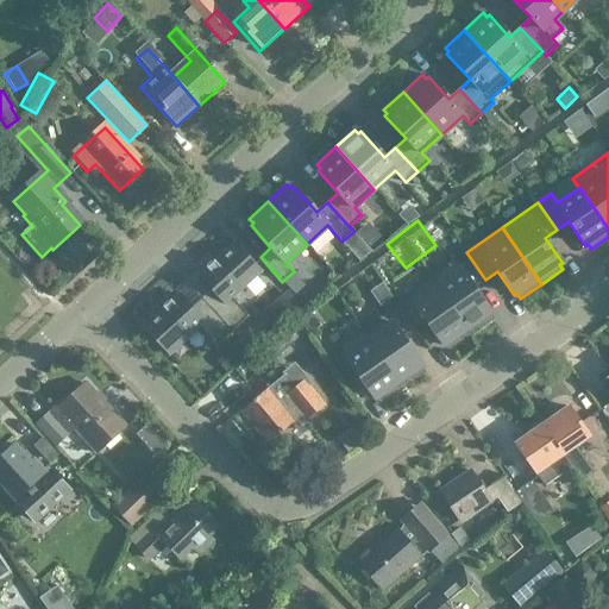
[(358,277),(383,250),(370,238),(345,265),(358,277)]
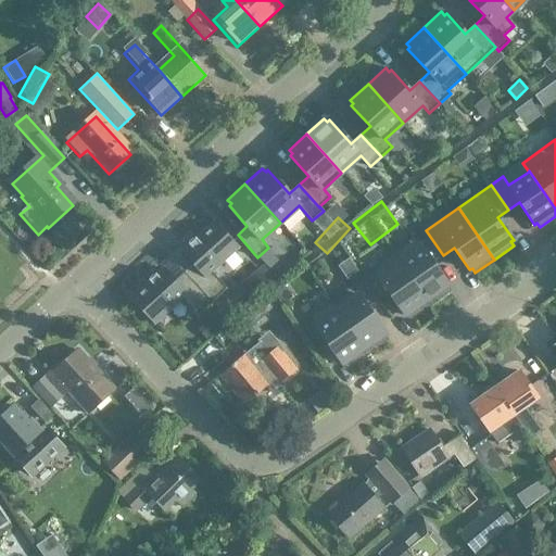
[(188,244),(189,245),(182,252),(193,264),(184,273),(212,303),(227,289),(211,272),(237,248),(215,223),(197,239),(196,238),(194,239),(194,240),(190,244),(189,243),(188,244)]
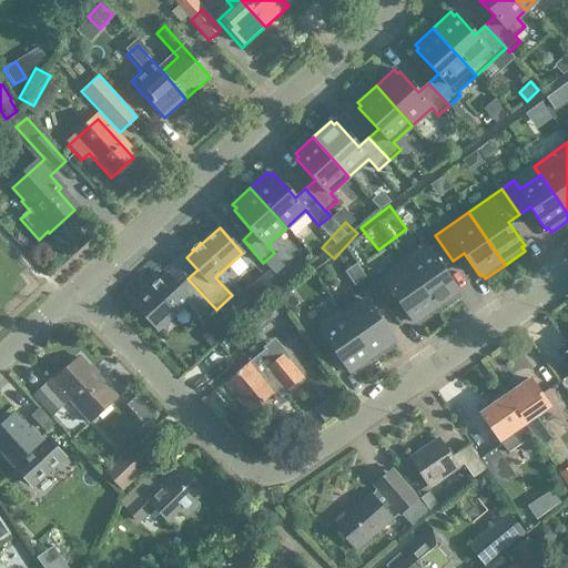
[(458,291),(443,267),(453,261),(435,235),(403,257),(439,311),(459,296),(456,292),(458,291)]
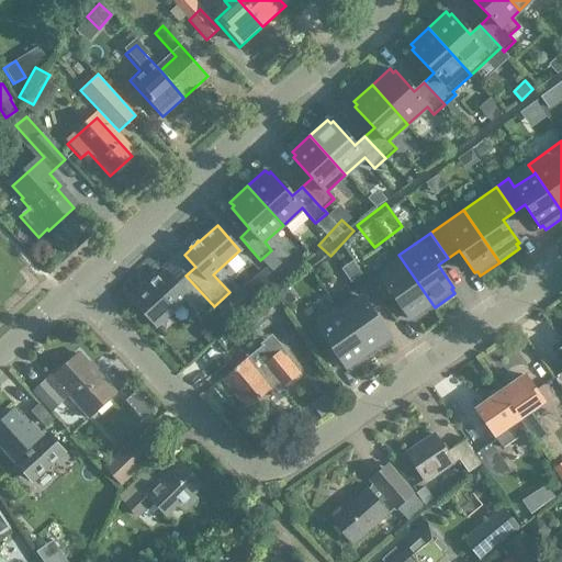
[(357,236),(313,277),(324,289),(368,248),(357,236)]
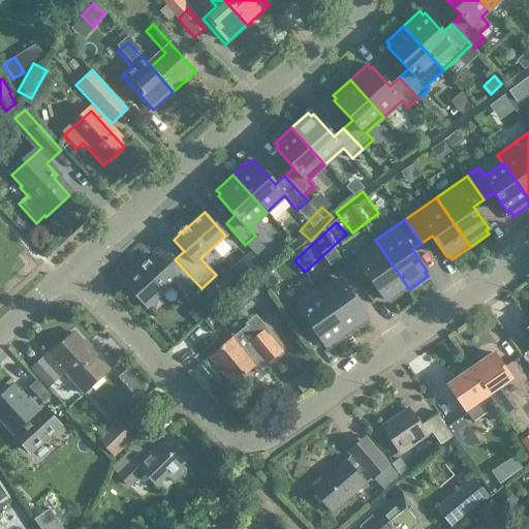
[(361,285),(371,278),(385,300),(387,298),(391,302),(409,289),(375,240),(344,261),(361,285)]
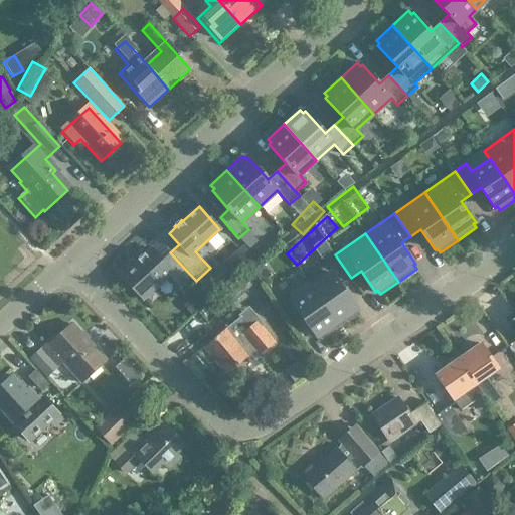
[(243,245),(233,255),(242,266),(252,255),(243,245)]
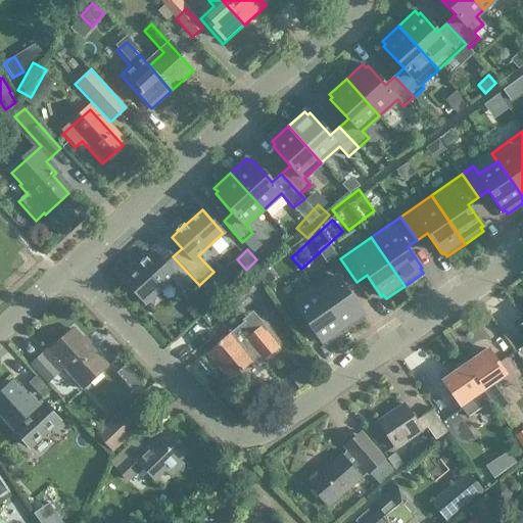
[(140,264),(141,266),(125,280),(145,303),(171,281),(185,297),(199,285),(173,256),(164,265),(154,253),(148,258),(146,257),(145,258),(146,259),(141,264),(141,263),(140,264)]
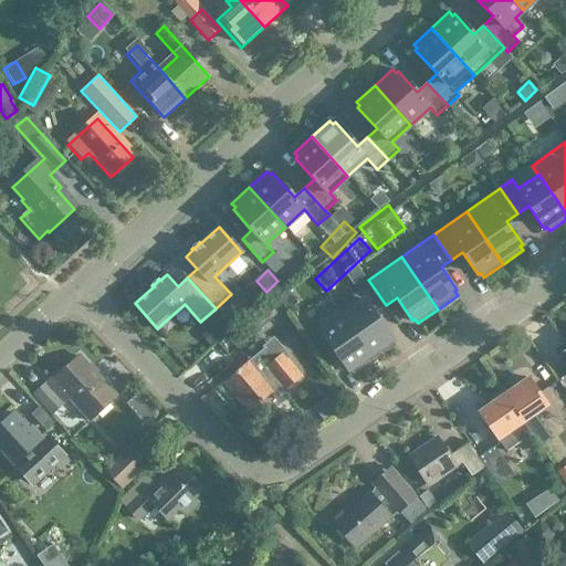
[(352,284),(357,292),(337,306),(374,359),(394,345),(390,341),(392,339),(375,313),(386,305),(368,280),(365,275),(352,284)]
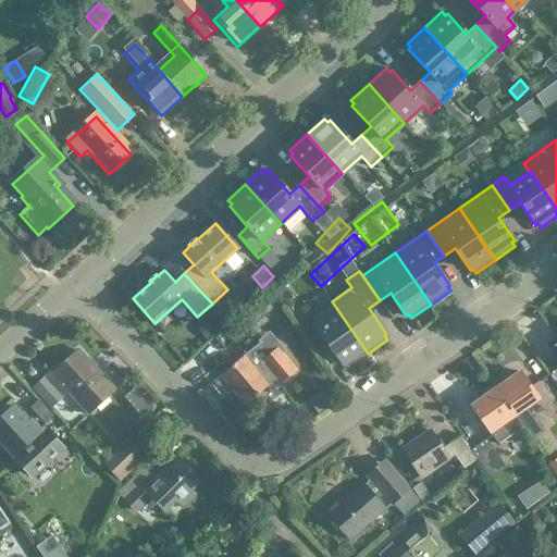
[(343,364),(345,362),(348,367),(368,354),(332,301),(299,324),(314,346),(325,338),(343,364)]
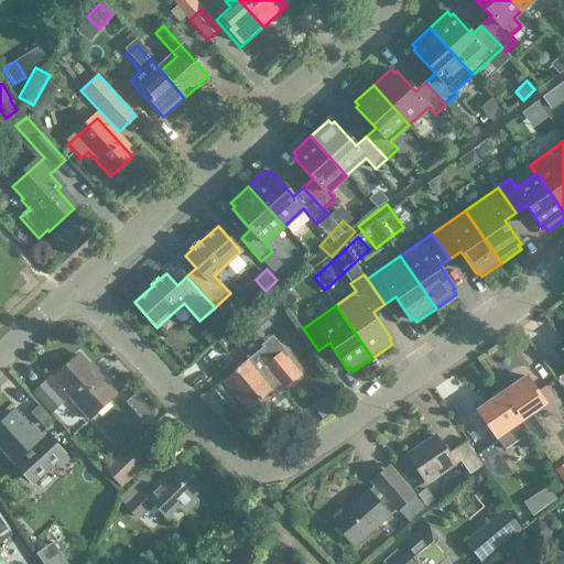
[(236,346),(260,325),(253,317),(228,337),(236,346)]
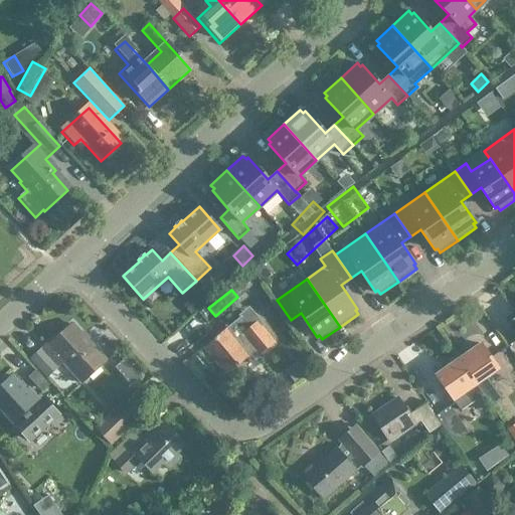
[(252,325),(241,335),(233,325),(204,349),(226,376),(260,348),(262,351),(273,342),(260,326),(255,329),(252,325)]
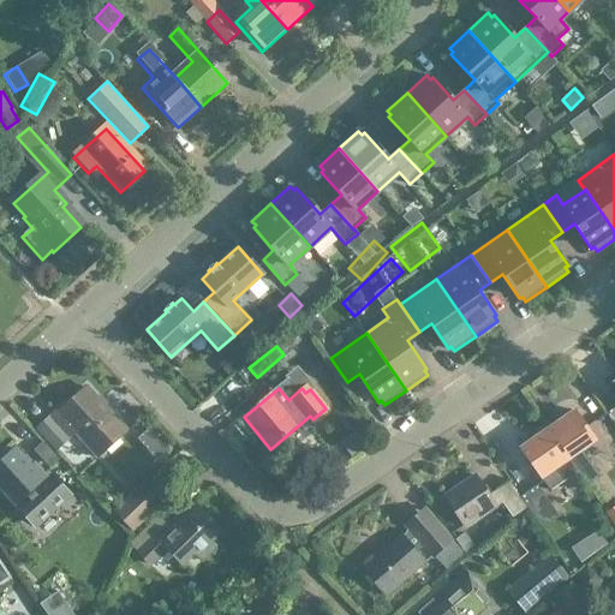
[(64,408),(63,407),(39,429),(55,448),(75,431),(97,455),(124,433),(84,389),(64,408)]
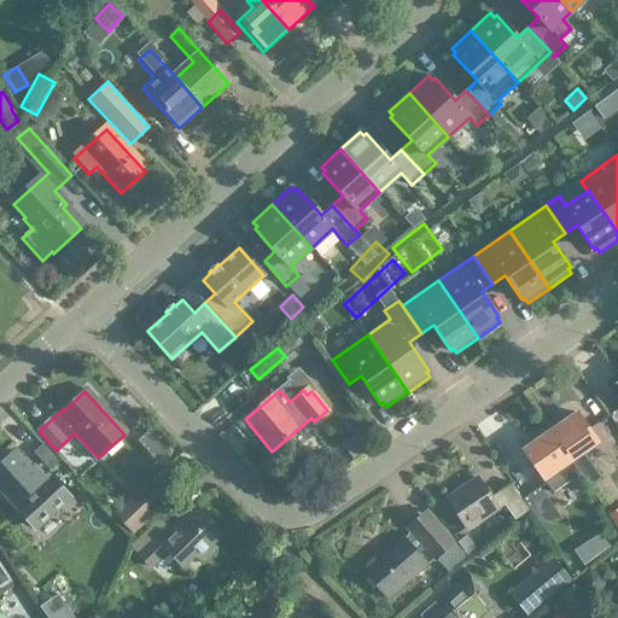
[(565,424),(551,433),(571,462),(589,490),(602,482),(583,454),(598,444),(578,414),(575,417),(573,414),(563,421),(565,424)]
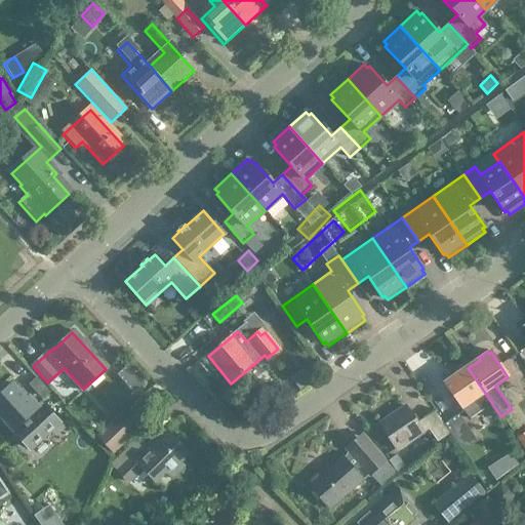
[(461,409),(485,393),(468,368),(466,369),(465,367),(455,373),(456,375),(444,384),(461,409)]
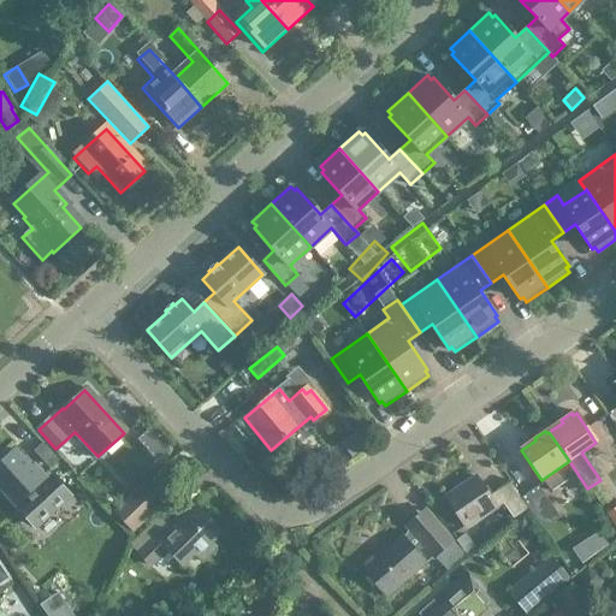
[(58,460),(41,442),(33,450),(48,468),(58,460)]
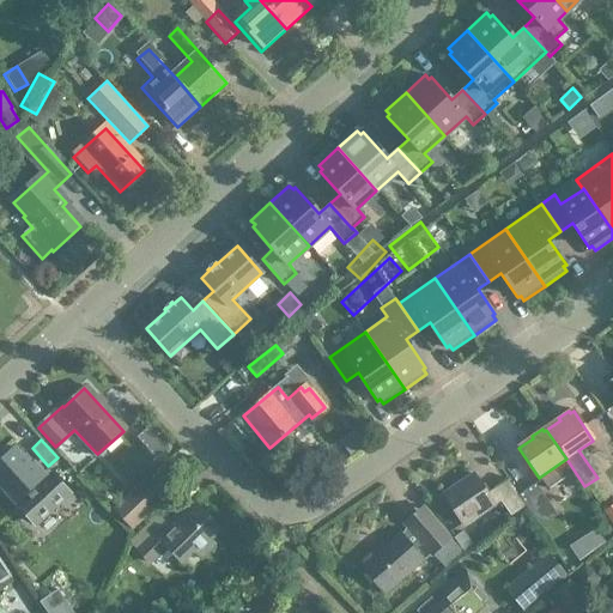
[(32,463),(29,466),(13,450),(0,462),(0,489),(16,505),(17,504),(20,507),(18,509),(35,526),(68,495),(52,477),(47,483),(43,479),(46,477),(32,463)]
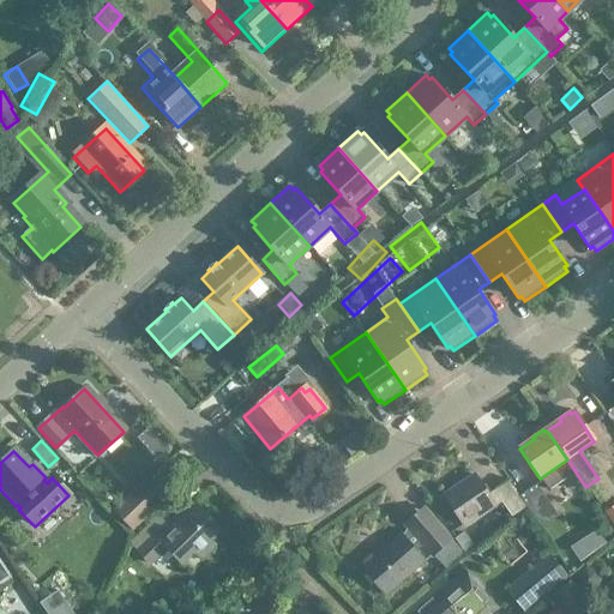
[(507,482),(487,495),(474,476),(444,497),(464,527),(500,503),(511,518),(524,509),(507,482)]
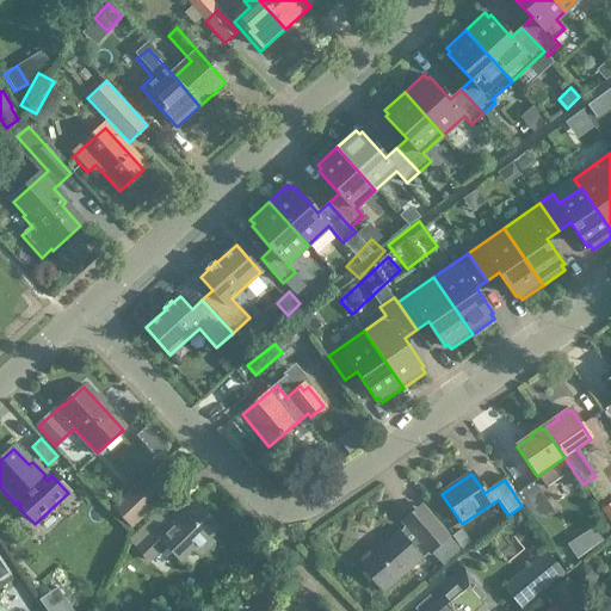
[(142,481),(113,508),(133,529),(161,503),(142,481)]
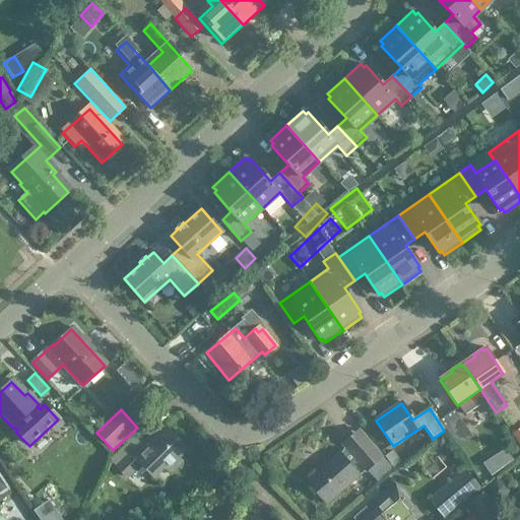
[(473,437),(454,410),(440,419),(459,447),(473,437)]
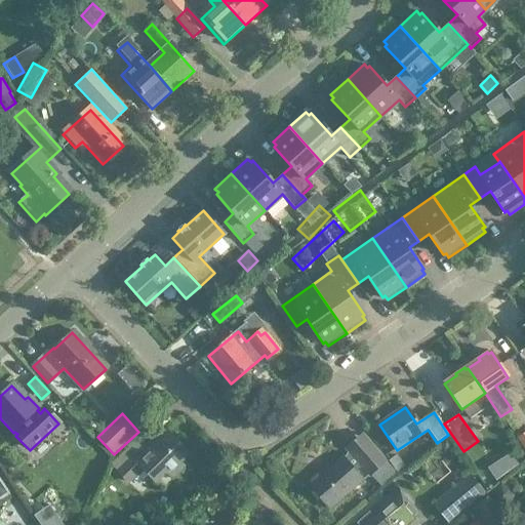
[(147,445),(126,467),(118,474),(126,483),(142,468),(155,482),(165,472),(171,478),(183,467),(178,463),(188,455),(167,435),(152,450),(147,445)]
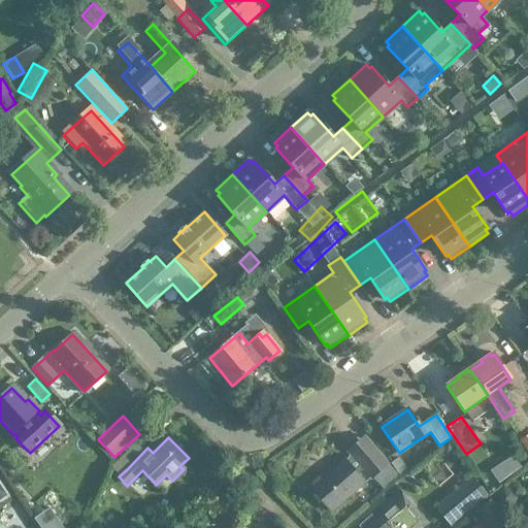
[(310,488),(312,490),(331,512),(370,477),(370,479),(387,464),(363,437),(347,452),(352,457),(347,462),(343,460),(310,488)]
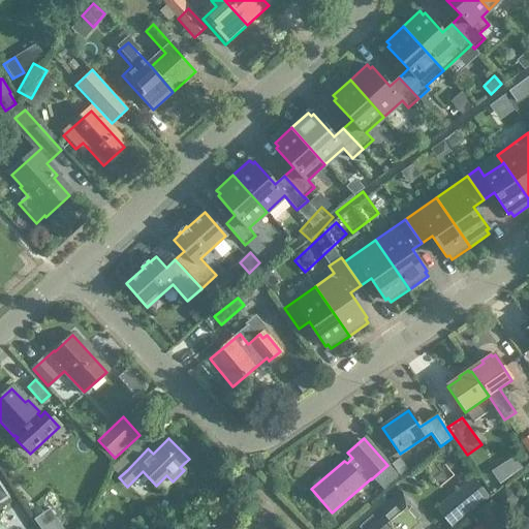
[(480,455),(472,460),(483,477),(491,472),(480,455)]
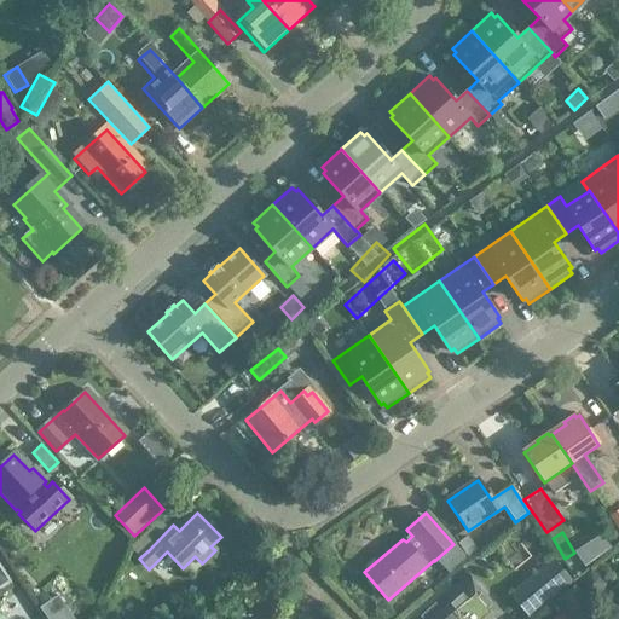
[(467,537),(457,544),(468,559),(478,553),(467,537)]
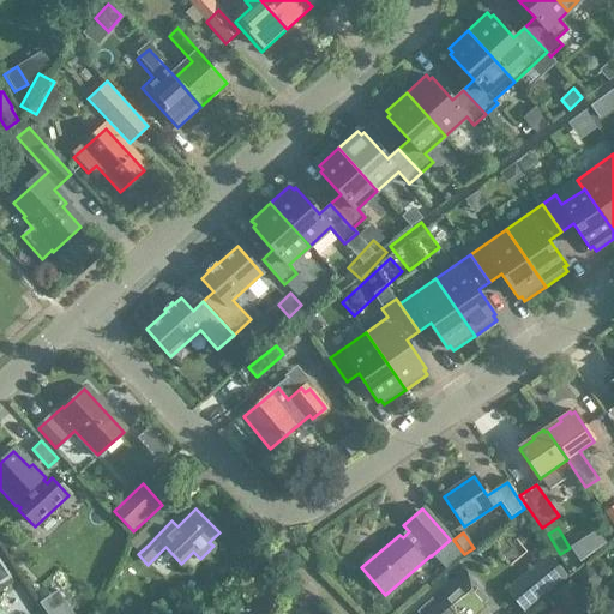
[(548,555),(505,590),(524,613),(567,578),(548,555)]
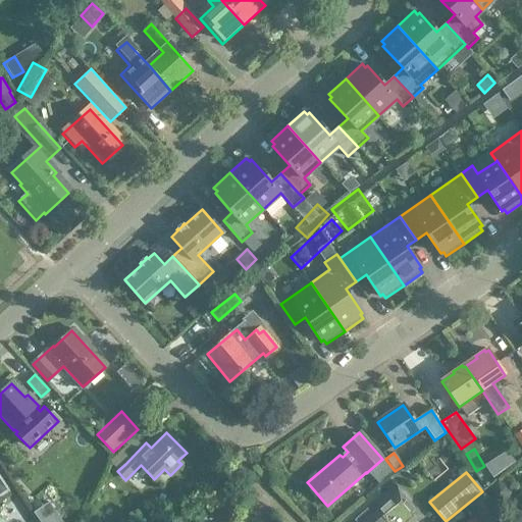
[(511,485),(503,485),(498,490),(498,499),(503,504),(511,504),(516,499),(516,490),(511,485)]
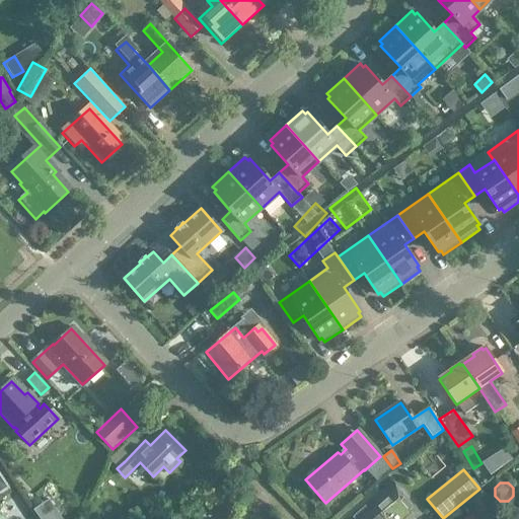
[(409,502),(402,506),(387,489),(352,518),(412,518),(413,518),(419,513),(409,502)]
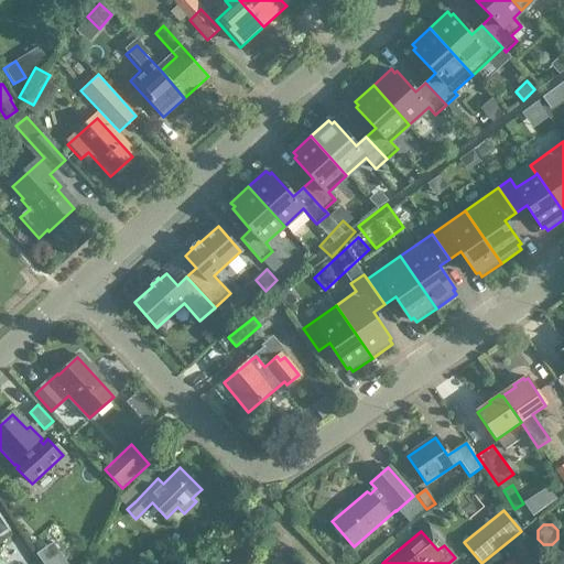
[(510,543),(522,563),(542,563),(543,563),(524,534),(510,543)]
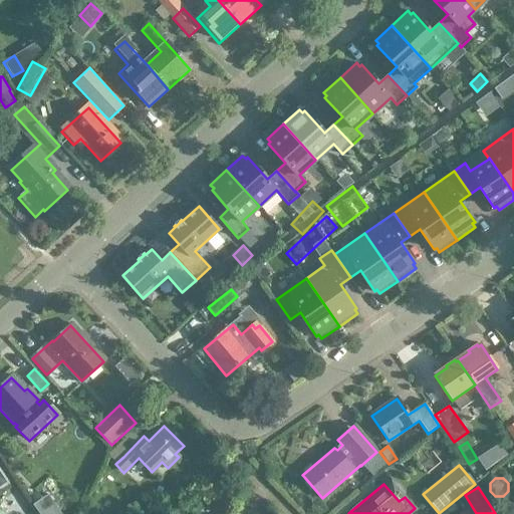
[(60,513),(48,495),(32,505),(38,513),(60,513)]
